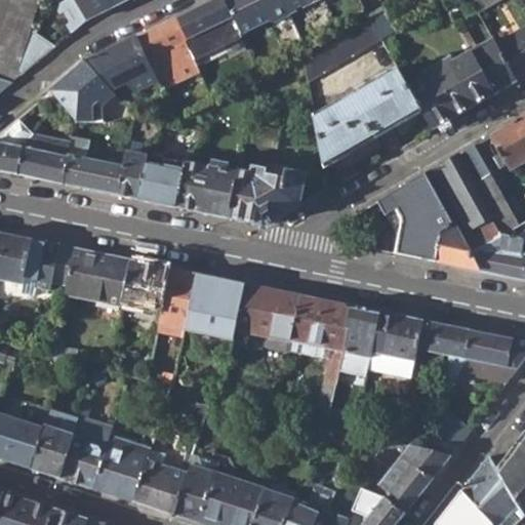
[(10,0),(0,34),(0,76),(8,79),(14,81),(23,74),(17,71),(31,30),(40,0),(10,0)]
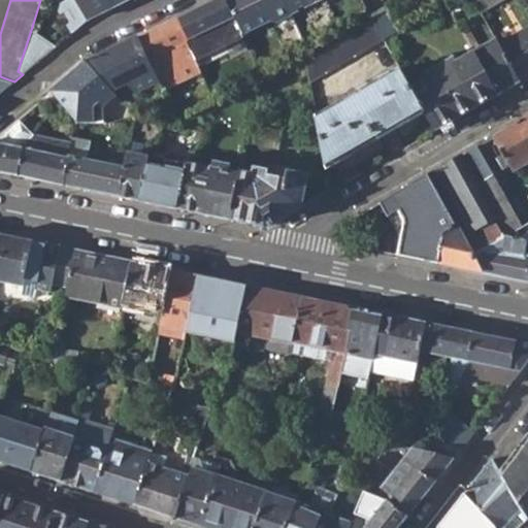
[(64,0),(63,2),(61,9),(73,31),(85,22),(91,19),(114,7),(109,0),(64,0)]
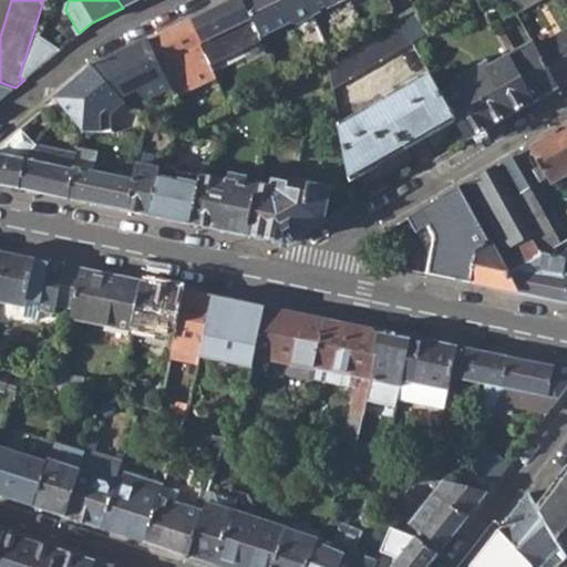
[(227,0),(192,17),(205,42),(215,62),(264,39),(261,35),(244,0),(227,0)]
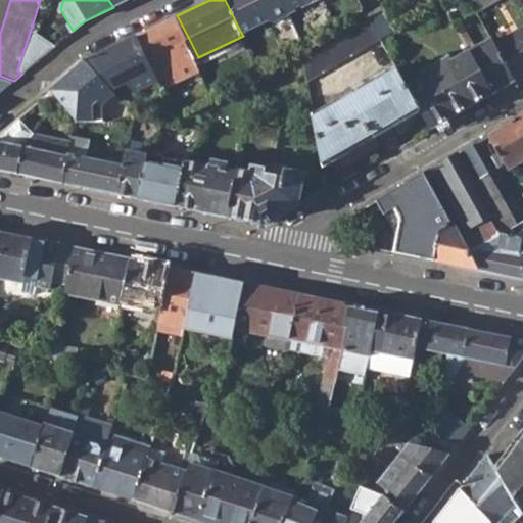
[(282,0),(225,0),(241,33),(262,22),(266,20),(273,24),(290,16),(289,13),(282,0)]
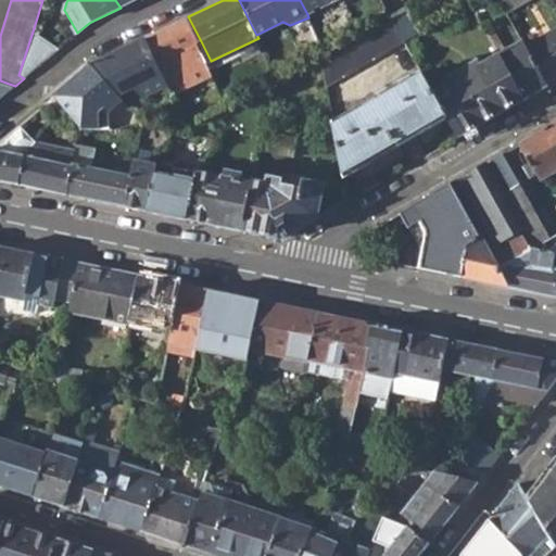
[(300,0),(307,14),(335,0),(300,0)]
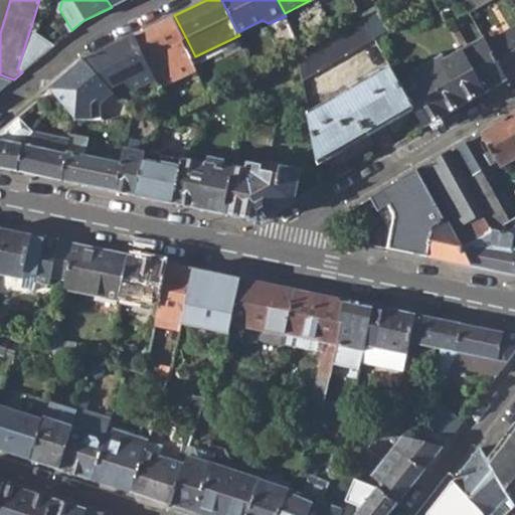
[(297,51),(302,75),(374,34),(362,13),(297,51)]
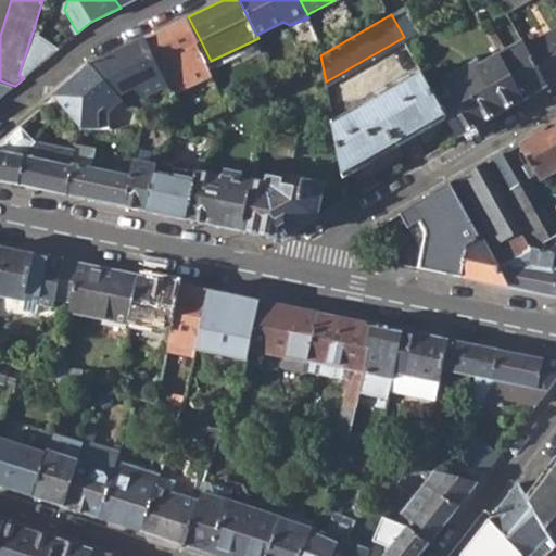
[(173,85),(176,91),(191,84),(181,63),(179,64),(174,54),(201,41),(188,16),(149,36),(173,85)]
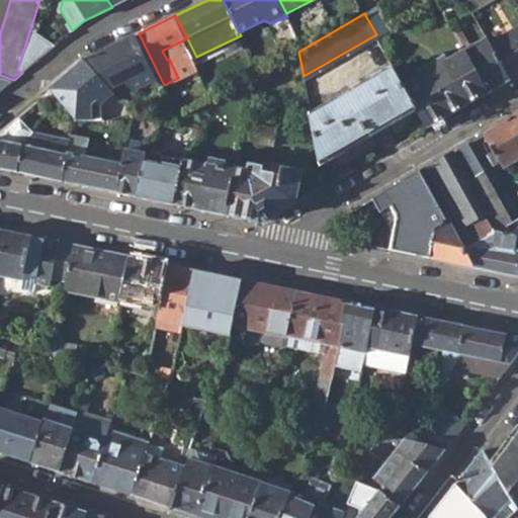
[(517,75),(517,26),(498,38),(492,29),(485,33),(488,38),(512,79),(517,75)]
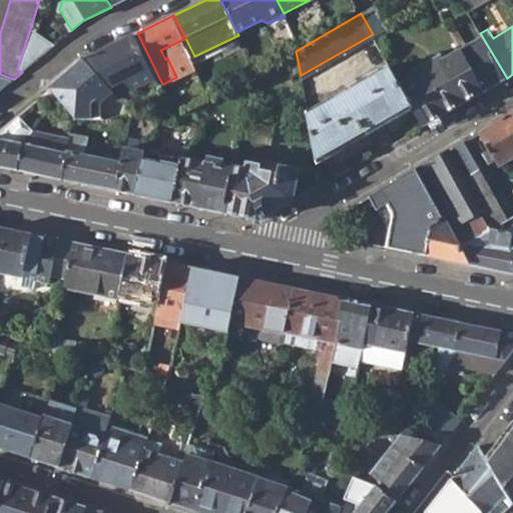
[(54,44),(30,29),(17,69),(22,72),(54,44)]
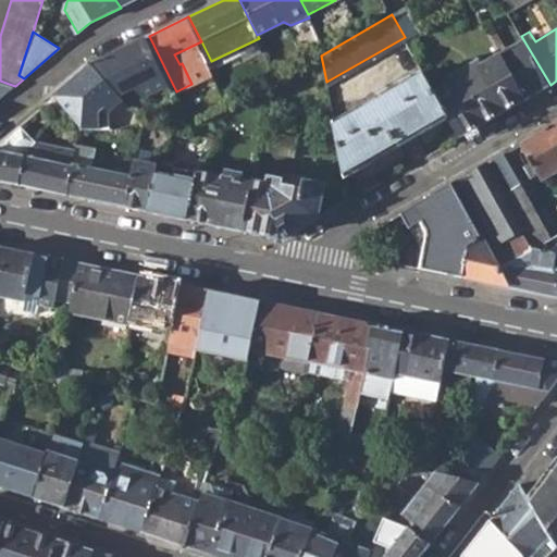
[(120,50),(121,51),(101,66),(99,69),(121,95),(132,85),(147,97),(173,85),(149,36),(120,50)]
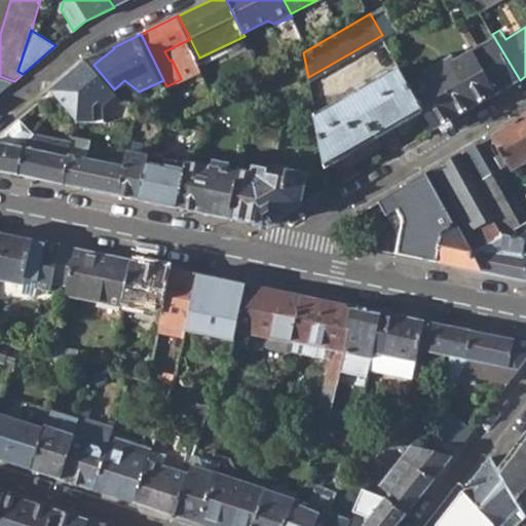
[(520,80),(495,39),(474,51),(497,92),(520,80)]
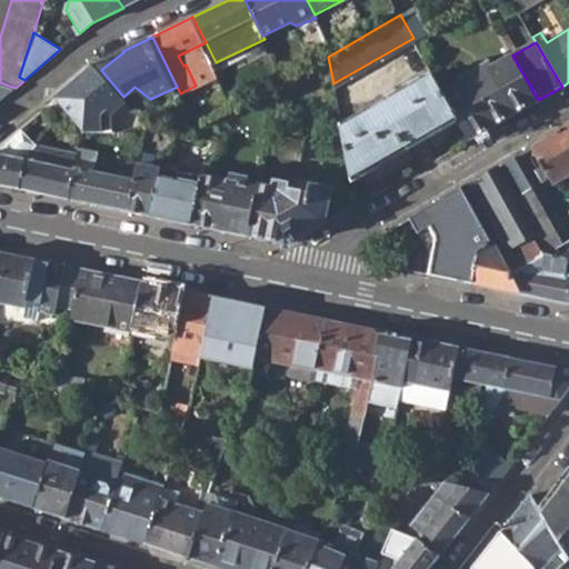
[(122,51),(99,62),(97,63),(101,70),(103,68),(123,52),(122,51)]
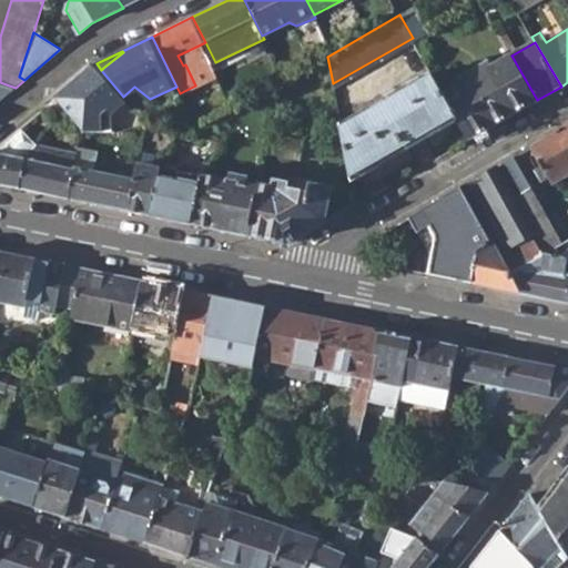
[(458,119),(469,139),(537,100),(511,56),(493,66),(490,62),(458,80),(459,84),(444,93),(458,119)]
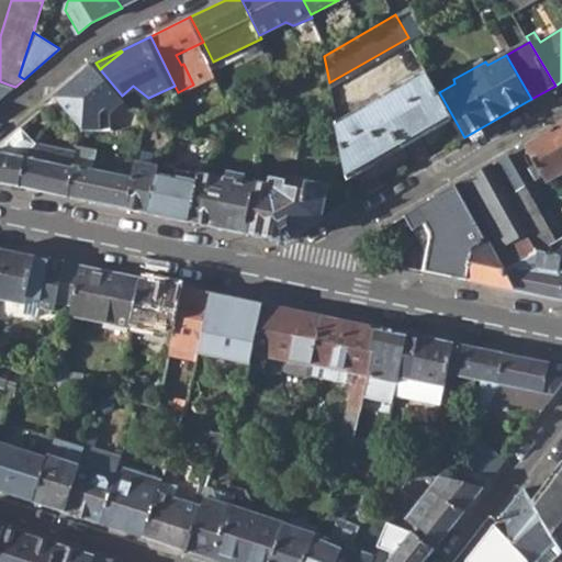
[(96,63),(93,64),(104,86),(110,83),(125,102),(126,101),(122,96),(100,69),(96,63)]
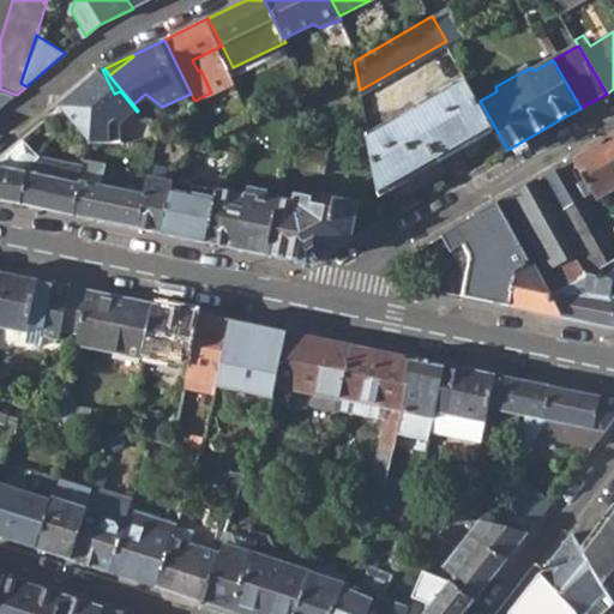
[(114,94),(102,70),(79,89),(83,94),(76,100),(72,95),(59,106),(90,142),(116,140),(122,122),(137,112),(120,91),(114,94)]
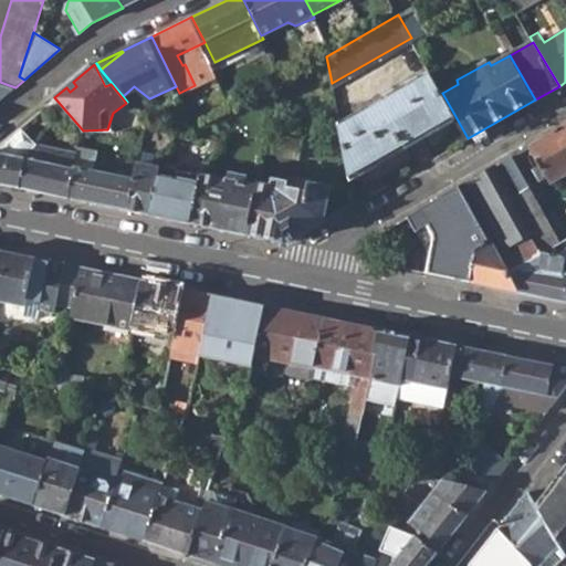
[(339,122),(350,179),(391,156),(457,118),(442,93),(430,70),(339,122)]
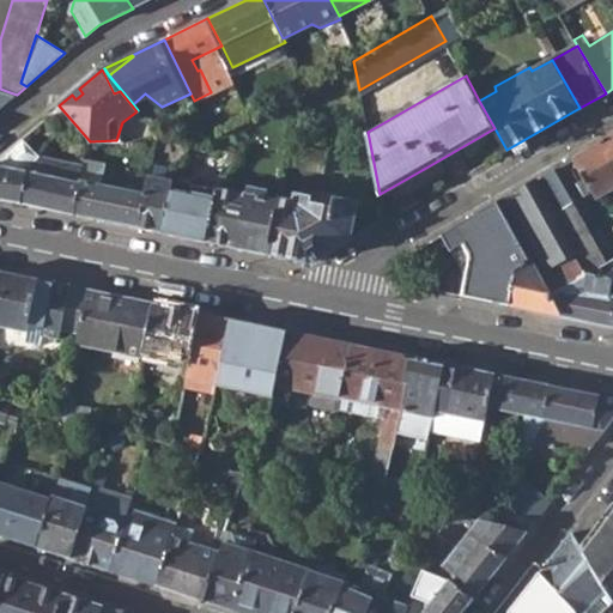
[(0,108),(17,95),(10,92),(0,89),(0,108)]
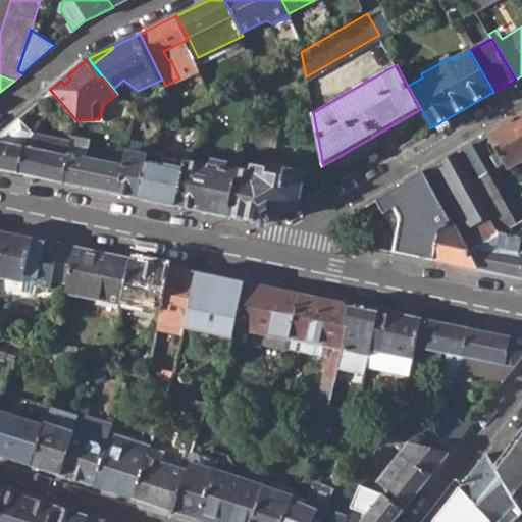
[(67,75),(61,81),(64,85),(70,80),(67,75)]
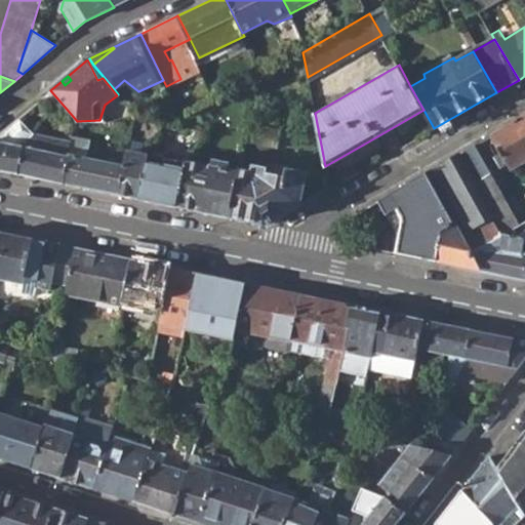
[(524,161),(524,115),(492,135),(512,169),(524,161)]
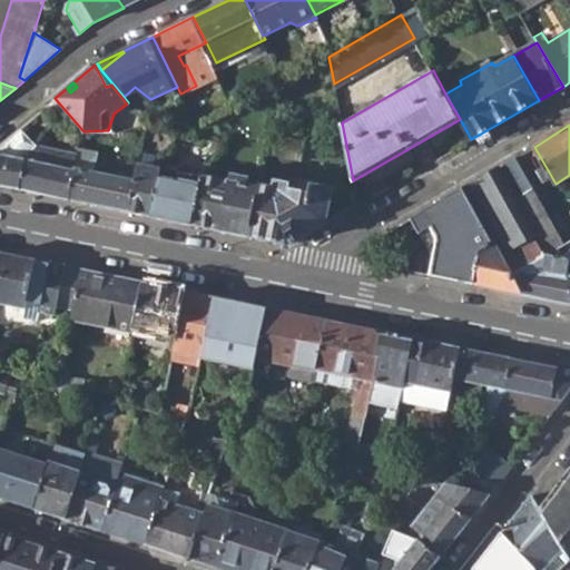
[(149,129),(147,140),(147,141),(172,144),(174,131),(149,129)]
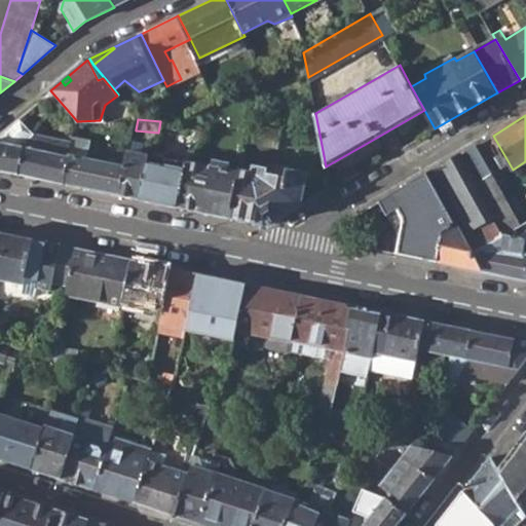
[(24,120),(0,139),(0,140),(24,146),(35,134),(24,120)]
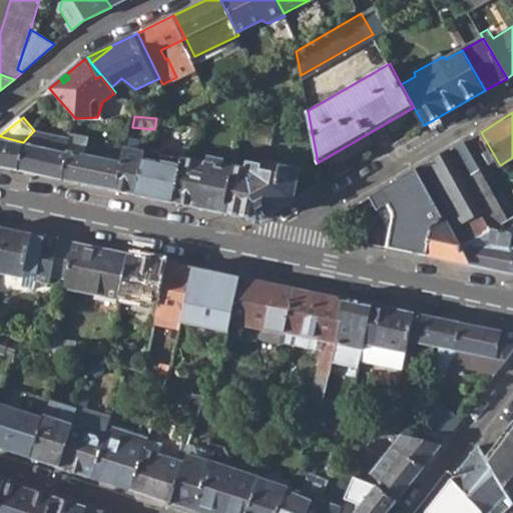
[(240,135),(272,142),(275,126),(243,119),(240,135)]
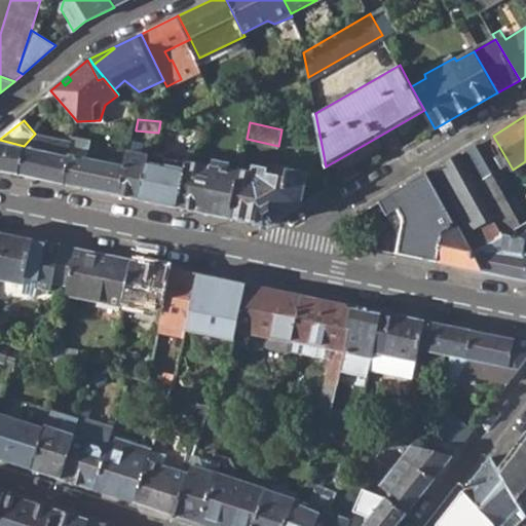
[(16,175),(64,184),(73,141),(35,134),(24,146),(16,175)]
